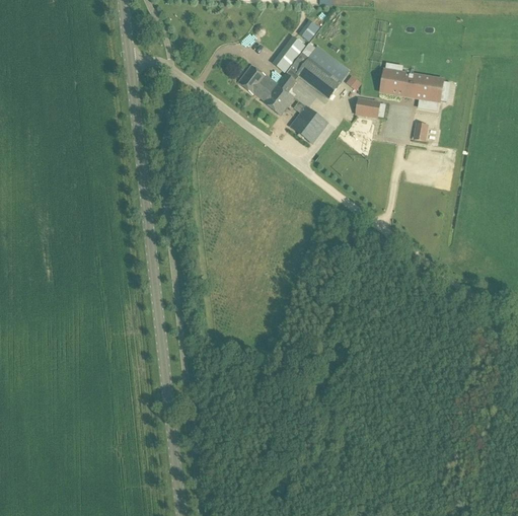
[(266,19),(255,31),(266,41),(276,28),(266,19)]
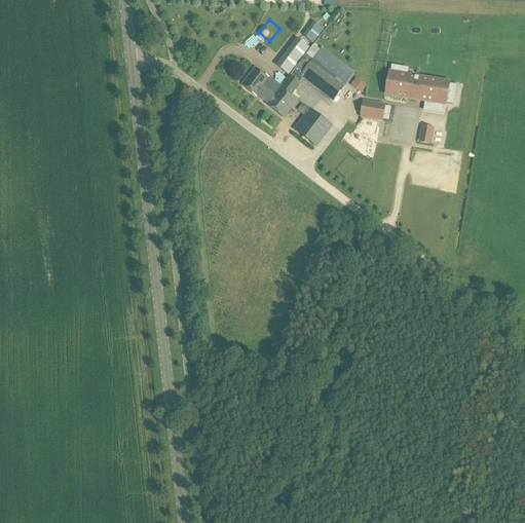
[(303,33),(311,40),(315,35),(307,29),(303,33)]
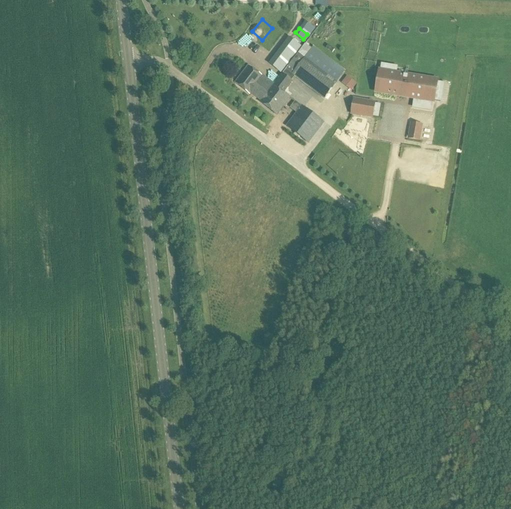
[(301,45),(289,36),(285,41),(274,55),(286,65),(297,50),(301,45)]
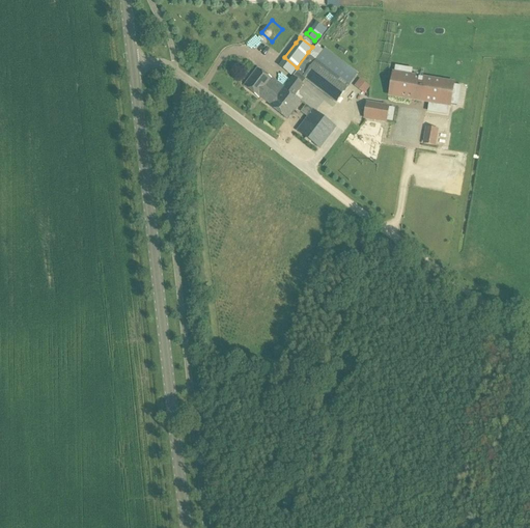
[(308,52),(296,68),(335,100),(342,90),(347,83),(308,52)]
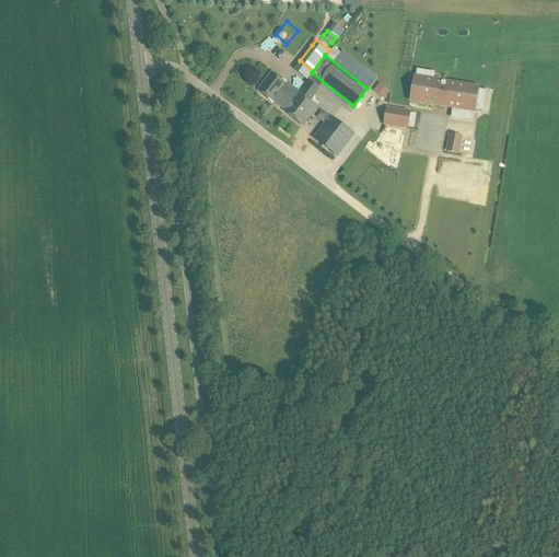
[(272,99),(284,108),(300,90),(299,89),(286,79),(286,80),(270,69),(256,89),(271,101),(272,99)]
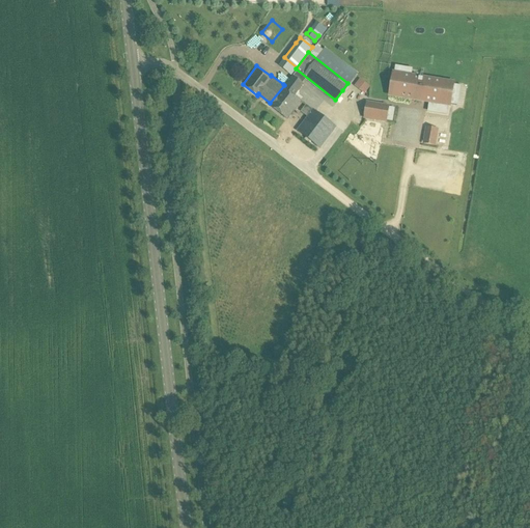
[(427,109),(446,112),(447,102),(448,102),(452,82),(392,72),(389,92),(428,99),(427,109)]
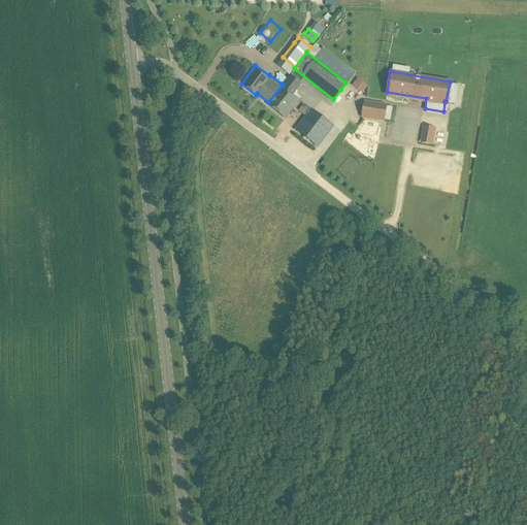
[(268,102),(267,103),(284,116),(298,98),(291,92),(299,80),(290,73),(282,84),(283,85),(268,102)]
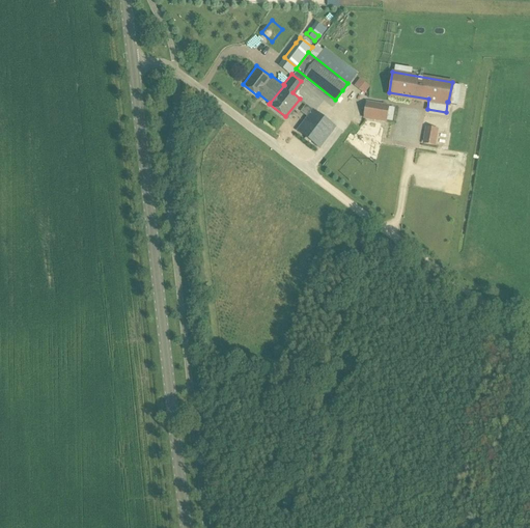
[(368,83),(360,77),(354,83),(363,90),(368,83)]
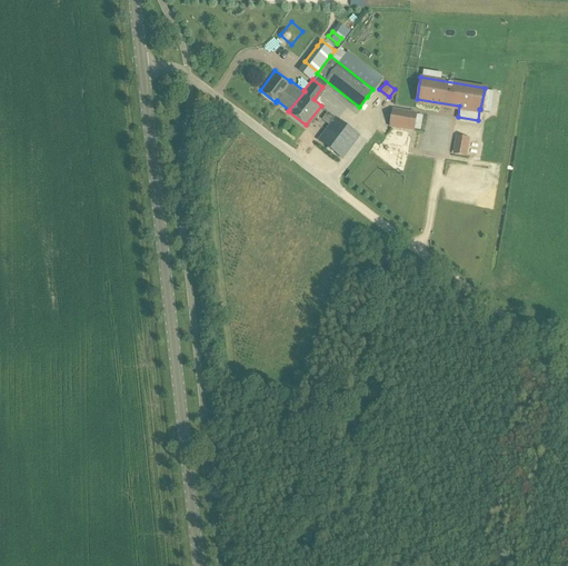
[(411,127),(414,117),(415,111),(391,107),(389,123),(411,127)]
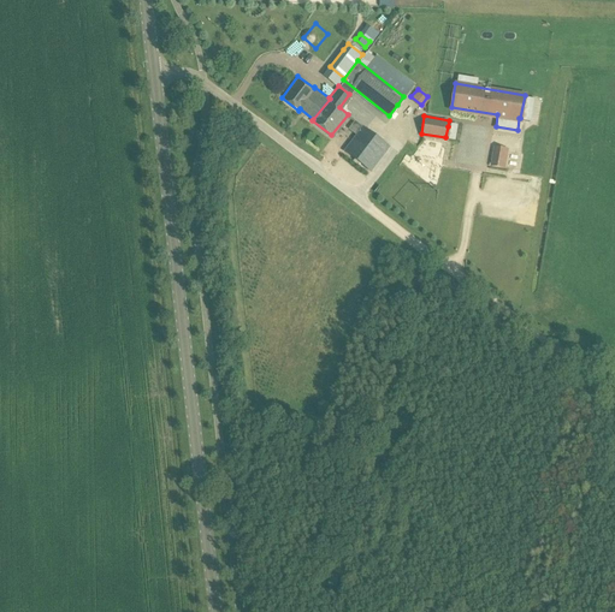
[(346,148),(370,167),(388,144),(353,118),(347,126),(356,134),(346,148)]
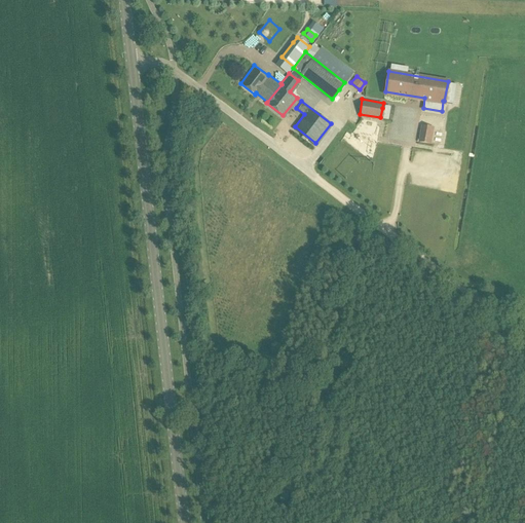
[(421,121),(418,138),(430,140),(434,123),(421,121)]
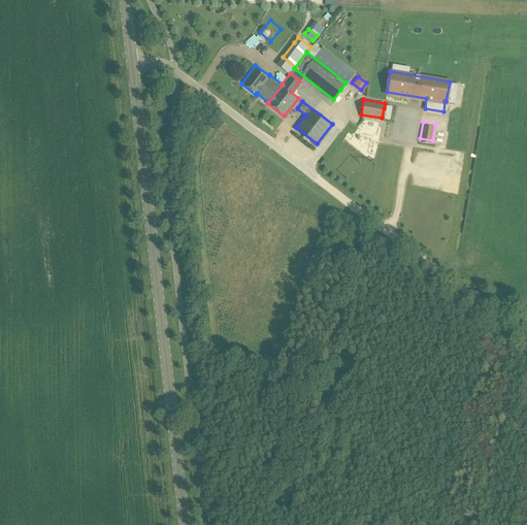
[(344,138),(335,145),(340,152),(350,144),(344,138)]
